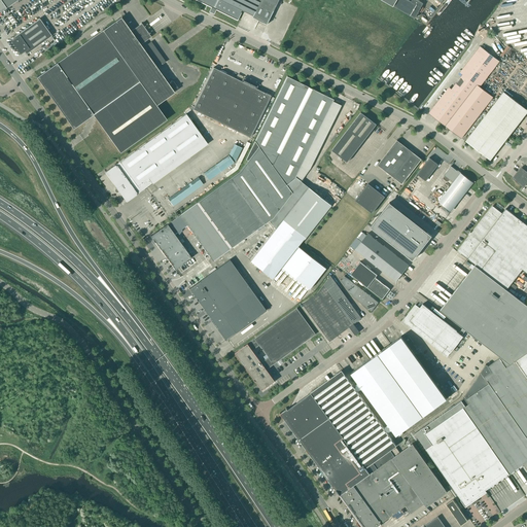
[(0,0),(0,11),(2,11),(18,0),(0,0)]
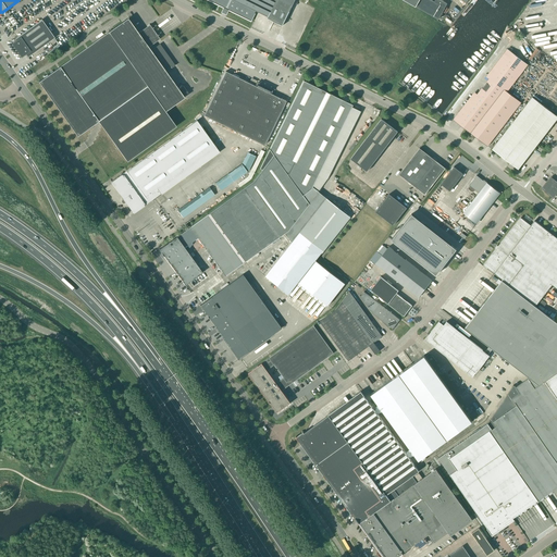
[(208,0),(224,8),(229,10),(251,21),(256,11),(268,17),(268,19),(283,25),(295,0),(208,0)]
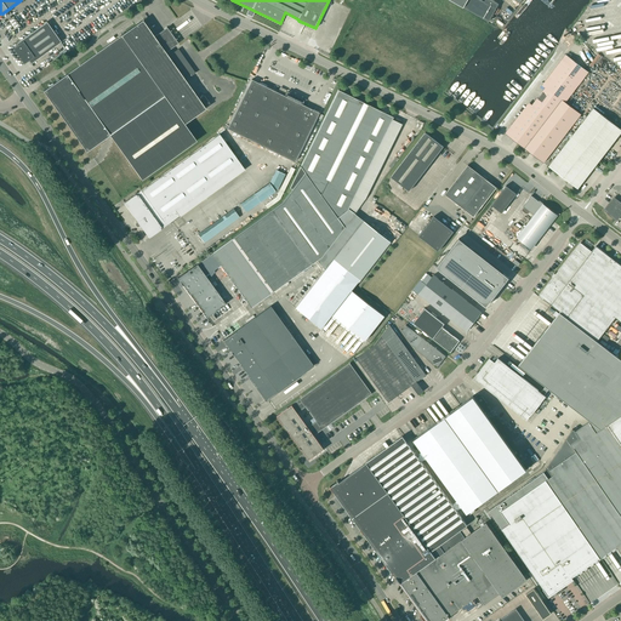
[(450,0),(489,22),(499,4),(491,0),(485,0),(484,1),(480,0),(450,0)]
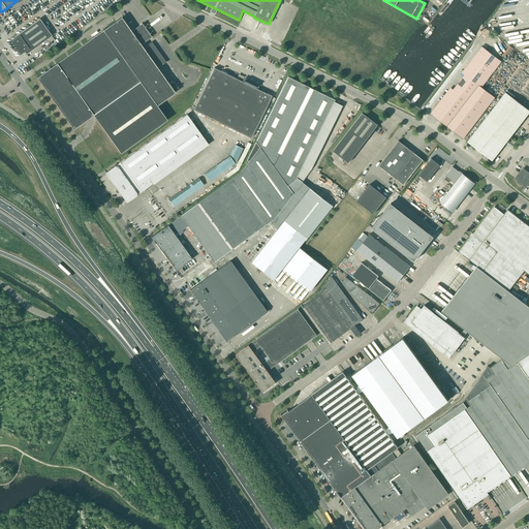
[(131,31),(122,18),(57,63),(54,59),(48,63),(51,68),(37,78),(73,129),(93,115),(121,153),(167,120),(157,105),(175,93),(174,92),(179,88),(174,82),(169,85),(141,44),(150,39),(139,25),(131,31)]
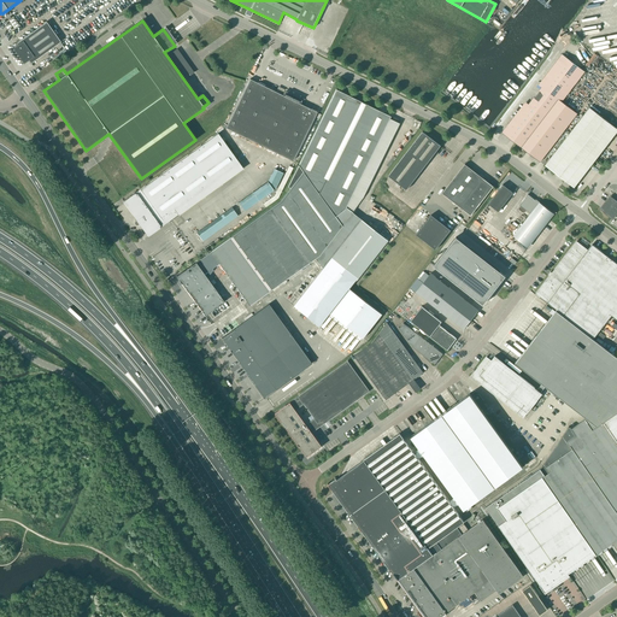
[(31,63),(60,42),(46,22),(17,43),(18,45),(13,48),(24,64),(29,60),(31,63)]
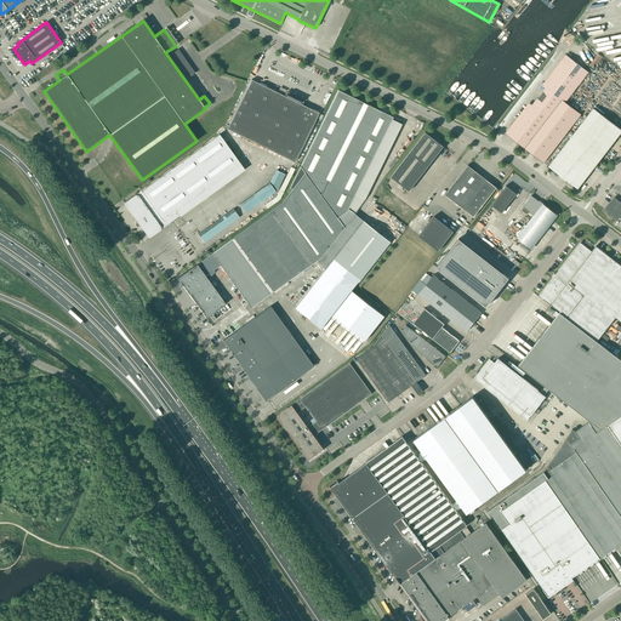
[(188,78),(195,73),(178,49),(171,53),(188,78)]
